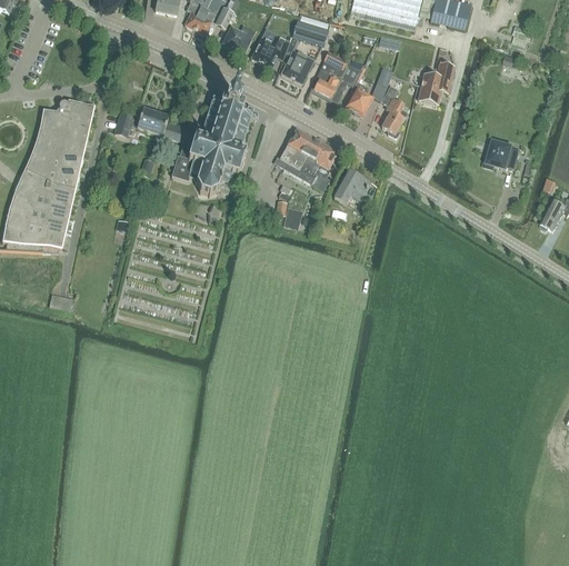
[(0,0),(0,10),(9,15),(15,0),(0,0)]
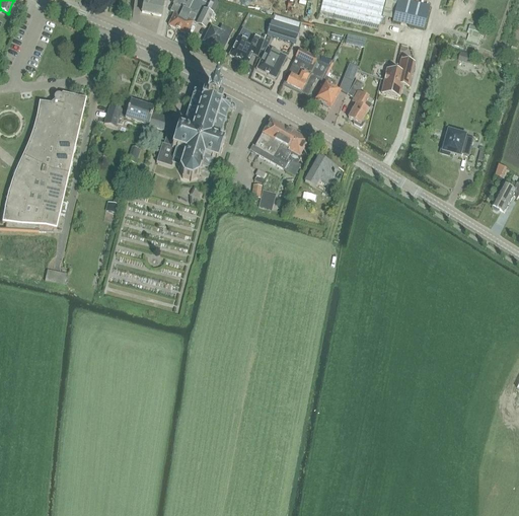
[(143,0),(141,10),(161,14),(164,1),(160,0),(143,0)]
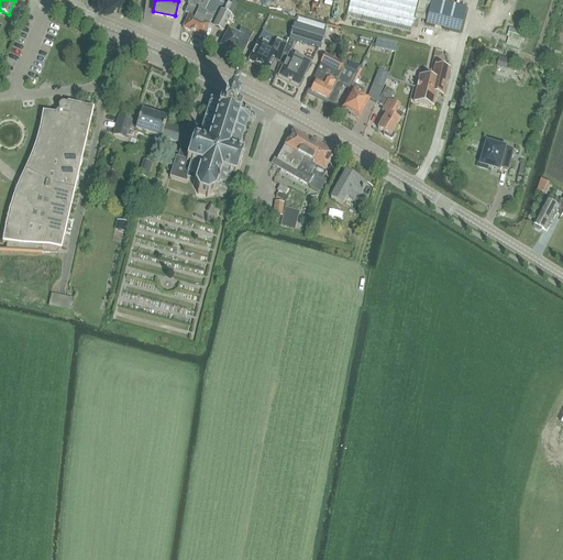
[(188,12),(181,24),(202,35),(210,21),(209,21),(211,17),(208,14),(209,12),(196,6),(198,0),(188,0),(188,2),(184,10),(188,12)]
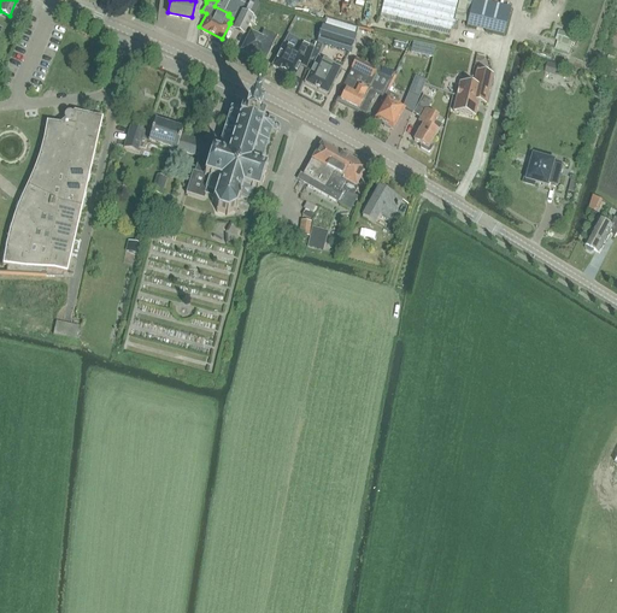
[(248,0),(246,7),(254,11),(259,0),(248,0)]
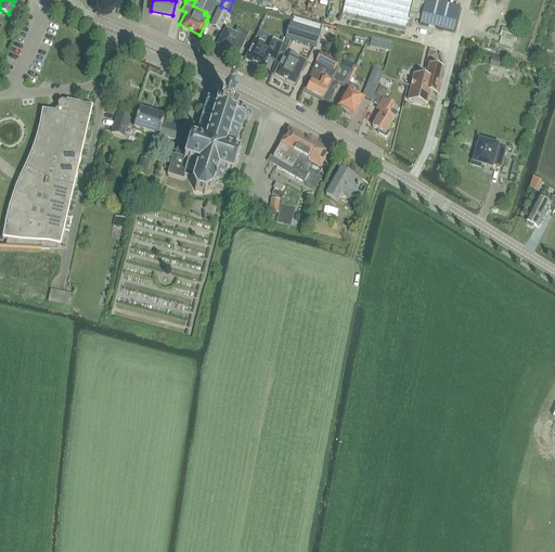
[(344,0),(341,14),(403,29),(405,23),(410,24),(412,16),(407,15),(410,0),(344,0)]
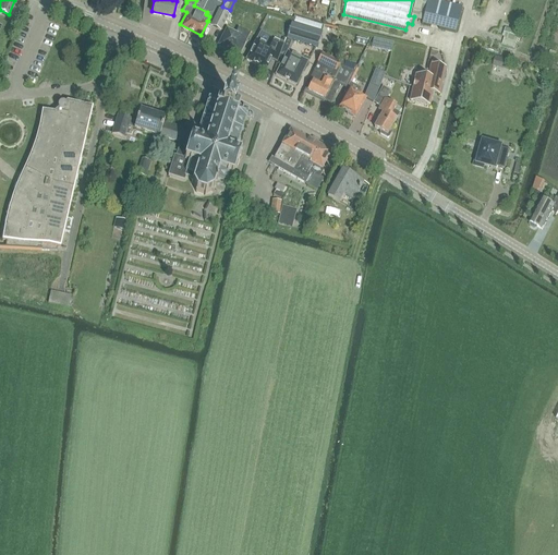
[(456,31),(456,27),(462,4),(446,0),(426,0),(422,22),(456,31)]
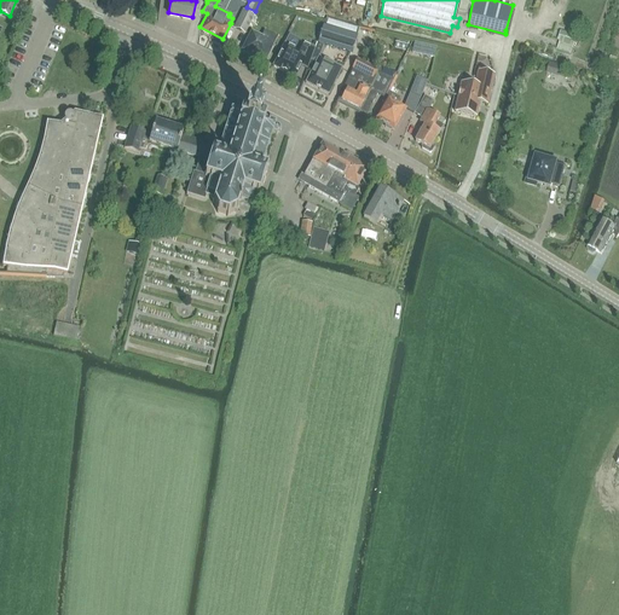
[(246,32),(254,12),(243,7),(233,25),(246,32)]
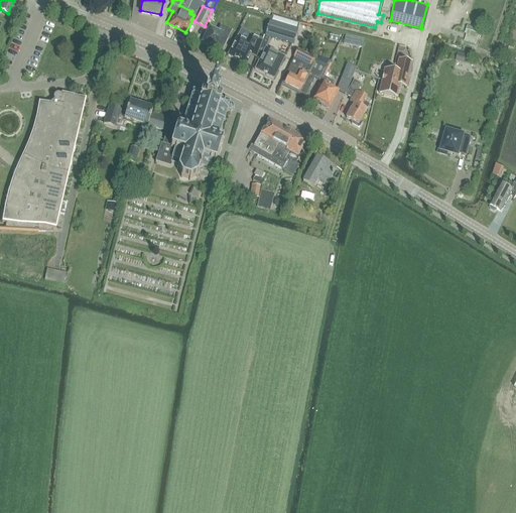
[(295,24),(297,20),(272,11),(270,16),(295,24)]
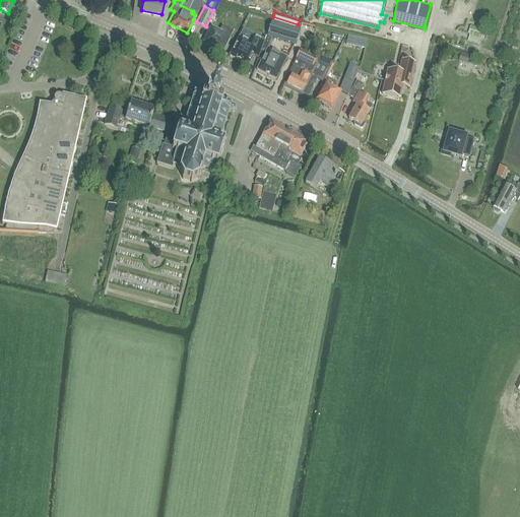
[(296,42),(300,27),(271,18),(271,20),(267,33),(266,38),(265,37),(262,45),(266,47),(268,48),(269,46),(271,40),(275,42),(276,37),(296,42)]
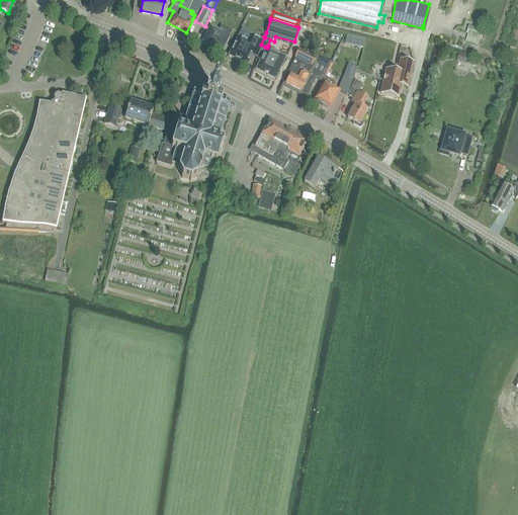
[(222,51),(233,28),(224,24),(221,23),(219,27),(213,24),(214,22),(211,21),(210,23),(201,40),(222,51)]
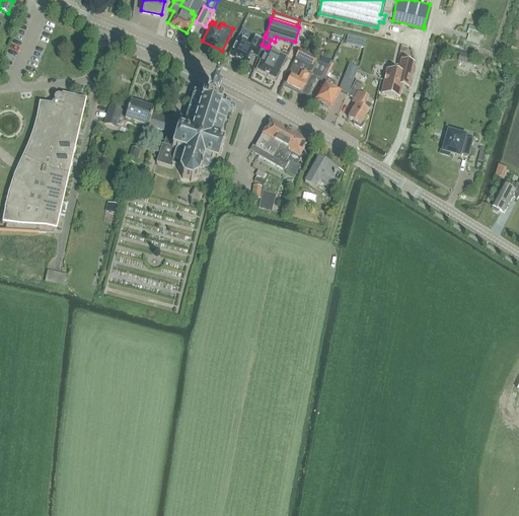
[(469,23),(467,31),(469,31),(466,39),(478,43),(484,27),(469,23)]
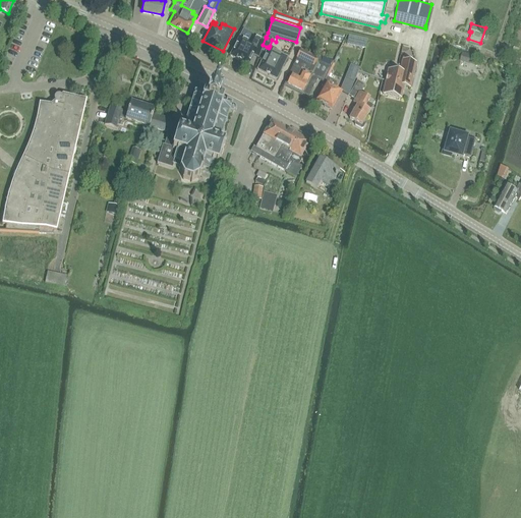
[(253,53),(258,55),(264,40),(256,37),(252,44),(238,37),(230,54),(248,63),(253,53)]
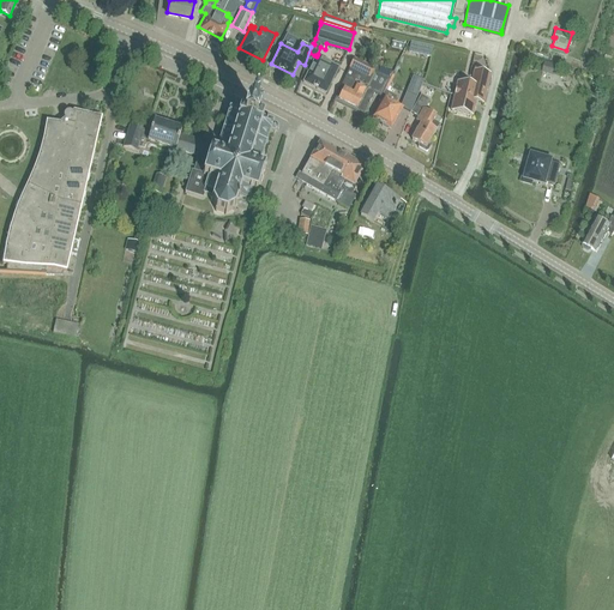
[(314,55),(302,79),(326,91),(339,65),(318,54),(317,56),(314,55)]
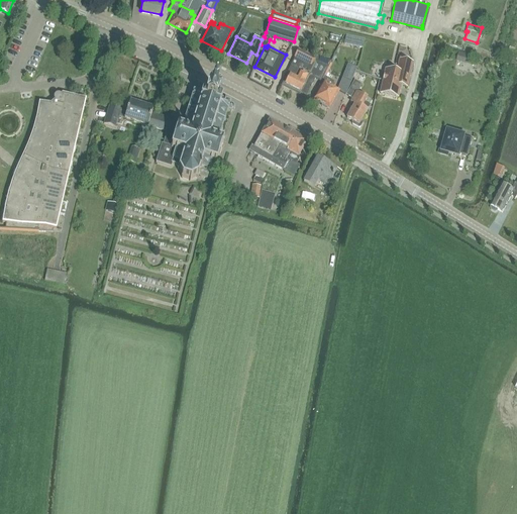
[(321,80),(321,79),(324,74),(330,60),(315,54),(314,55),(298,46),(294,56),(281,84),(305,96),(315,77),(321,80)]
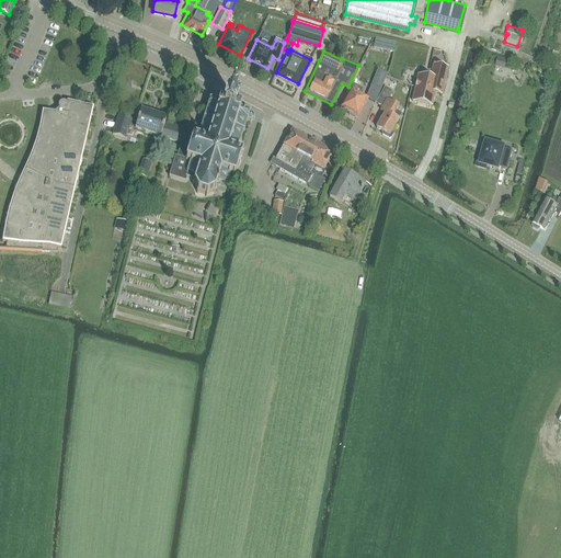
[(442,92),(448,65),(433,61),(430,75),(418,72),(411,99),(432,104),(435,91),(442,92)]
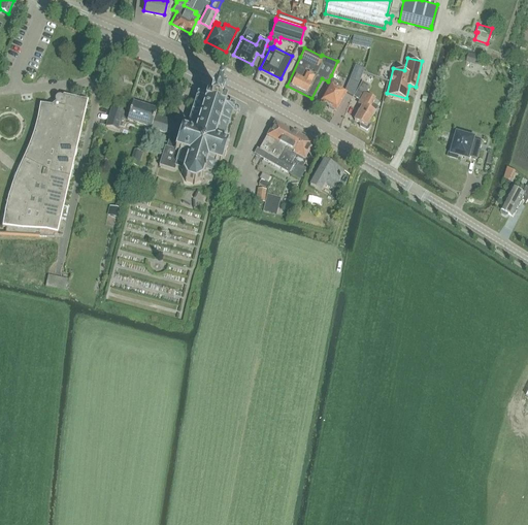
[(355,62),(344,87),(354,90),(364,65),(355,62)]
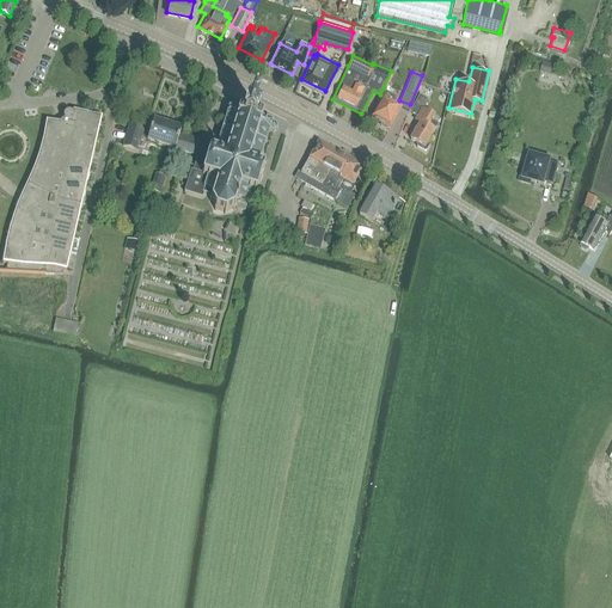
[(402,104),(393,99),(396,94),(384,87),(380,93),(381,94),(369,115),(390,126),(402,104)]
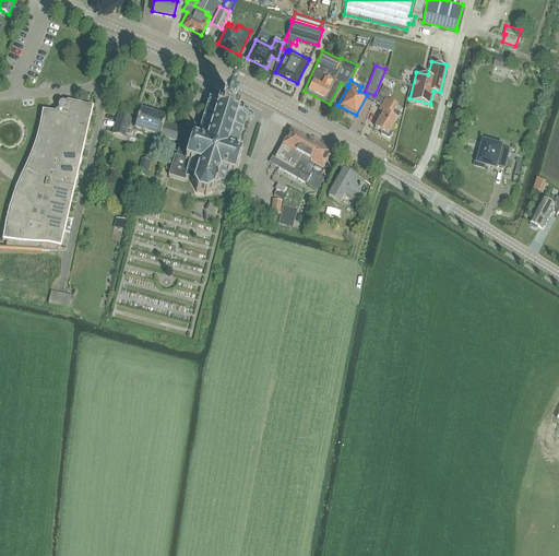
[(381,95),(378,102),(384,105),(382,109),(383,110),(375,125),(381,129),(380,130),(381,132),(388,135),(390,135),(392,130),(392,128),(391,128),(396,117),(400,113),(399,109),(393,106),(395,103),(387,98),(392,90),(384,85),(379,94),(381,95)]
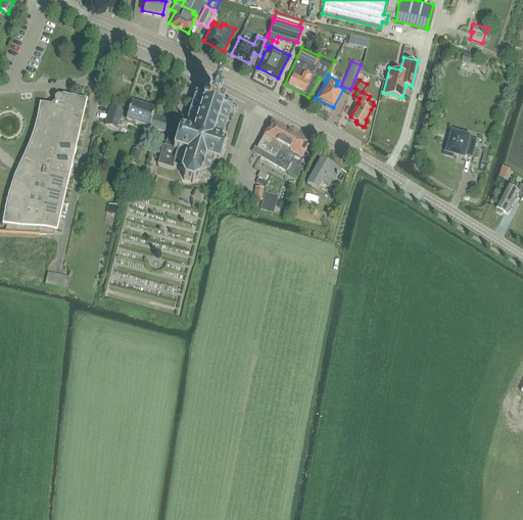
[(154,110),(149,125),(168,131),(164,143),(163,143),(157,162),(173,167),(174,163),(181,166),(180,169),(184,177),(192,179),(198,176),(209,180),(212,170),(211,170),(215,160),(219,162),(226,139),(224,139),(226,133),(223,133),(231,109),(233,110),(236,109),(237,106),(236,103),(233,102),(233,101),(220,97),(222,93),(211,90),(210,95),(197,90),(187,122),(154,110)]
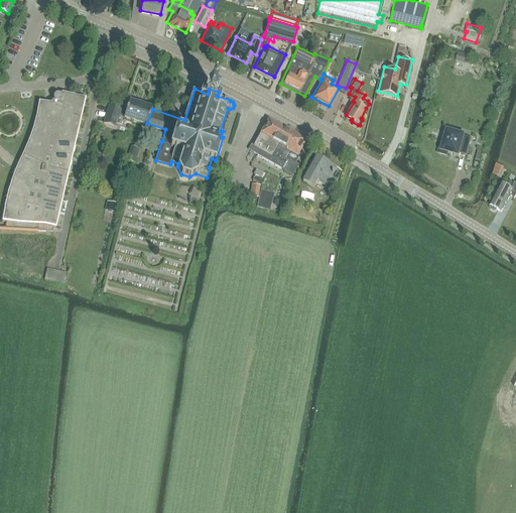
[(4,212),(3,221),(44,224),(53,226),(55,219),(58,219),(83,110),(86,98),(61,92),(60,94),(59,93),(58,93),(57,92),(55,93),(54,93),(53,94),(53,96),(53,97),(53,98),(53,99),(51,101),(50,102),(41,101),(39,101),(37,114),(34,124),(31,134),(27,144),(20,159),(20,160),(17,167),(15,171),(12,179),(10,187),(7,196),(6,203),(5,207),(4,212)]
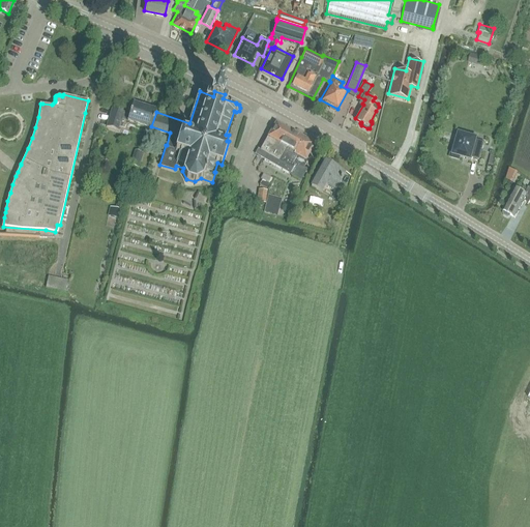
[(151,126),(156,112),(157,109),(133,100),(129,112),(123,111),(124,110),(112,106),(107,123),(118,127),(121,117),(127,118),(127,119),(151,126)]
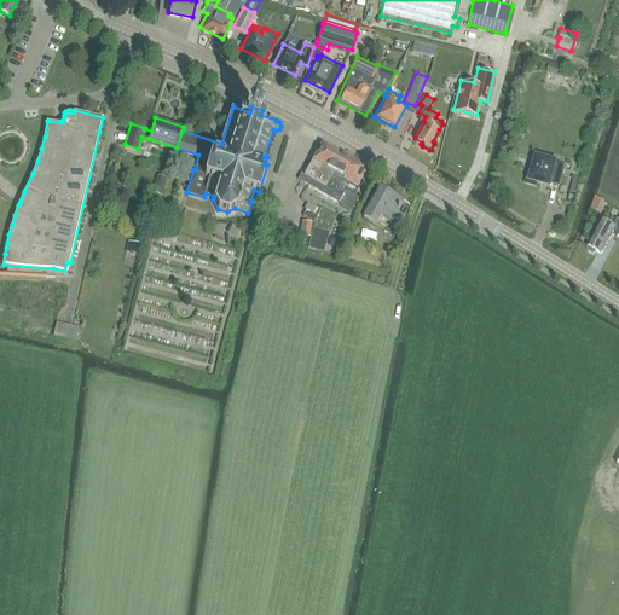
[(300,178),(304,180),(337,199),(343,190),(347,191),(348,189),(353,192),(358,184),(357,183),(368,164),(343,151),(342,152),(322,140),(305,173),(304,172),(300,178)]
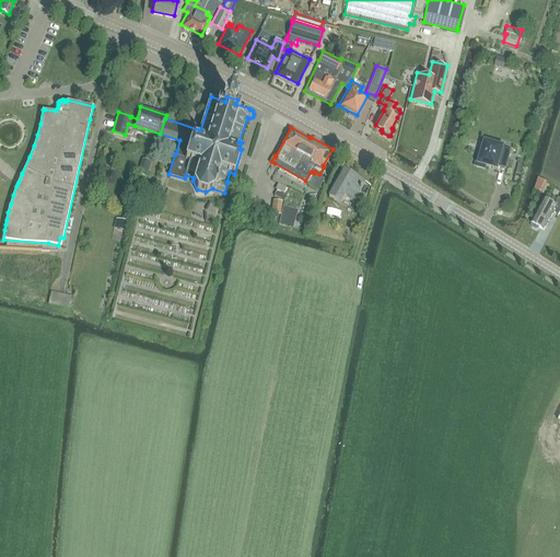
[(479,149),(476,163),(485,166),(486,163),(497,166),(498,164),(506,166),(511,148),(503,146),(503,144),(486,140),(482,150),(479,149)]
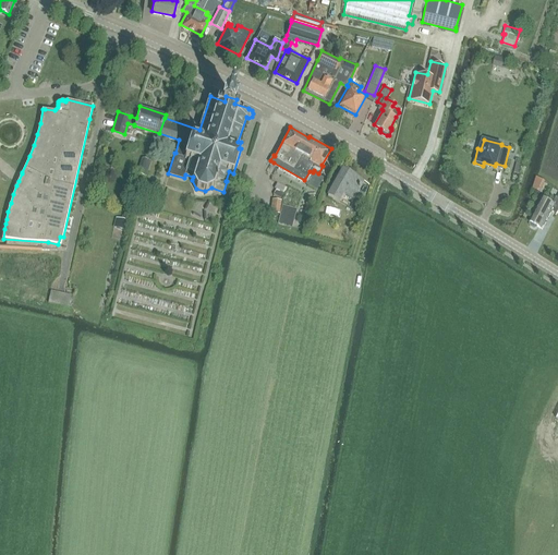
[(136,171),(146,175),(152,159),(142,156),(136,171)]
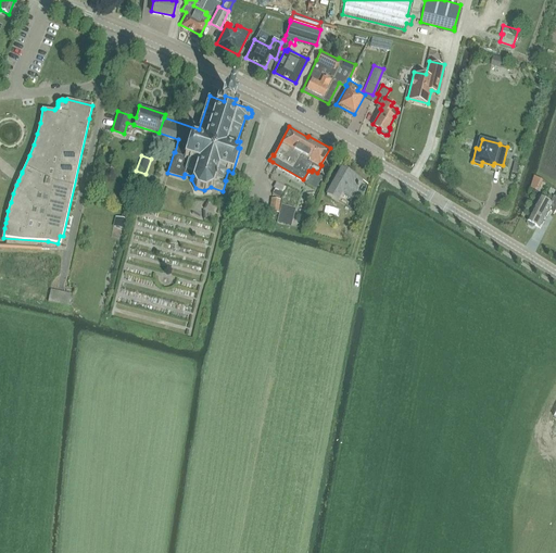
[(352,199),(363,178),(341,165),(325,193),(338,200),(342,193),(352,199)]
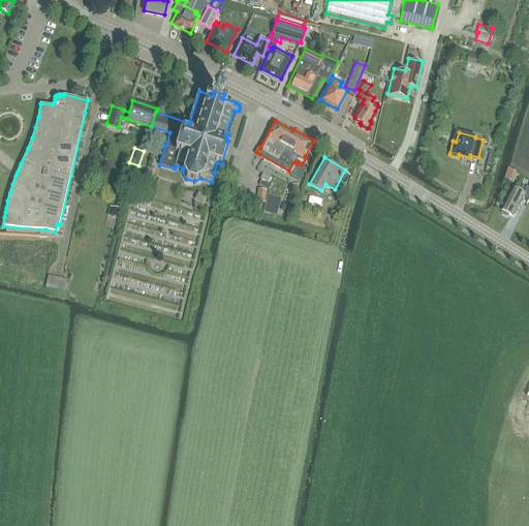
[(261,177),(259,181),(269,187),(277,171),(266,164),(260,176),(261,177)]
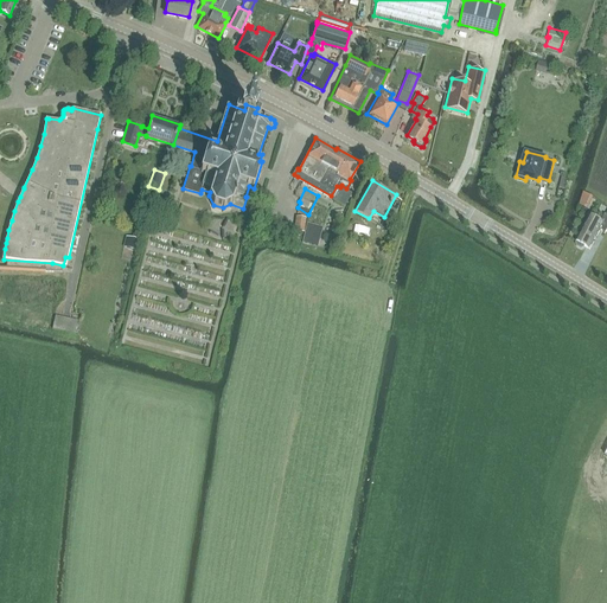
[(582,188),(577,201),(588,205),(593,192),(582,188)]
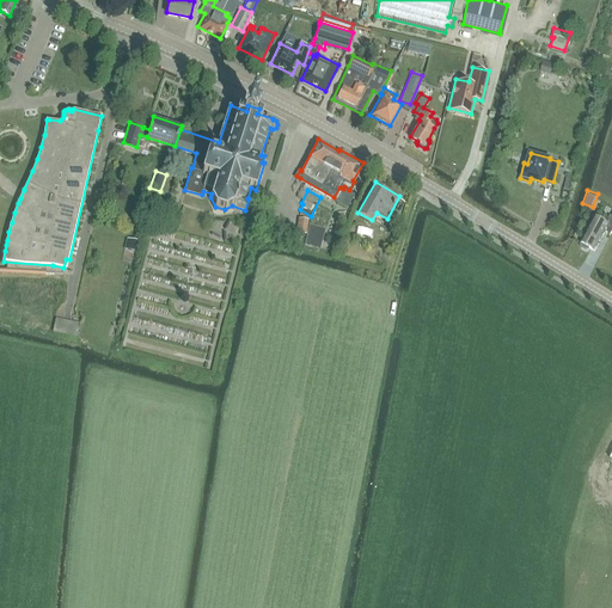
[(611,232),(611,228),(611,214),(610,213),(606,221),(594,214),(580,240),(582,241),(581,244),(581,245),(587,249),(588,247),(589,245),(594,247),(605,228),(611,232)]
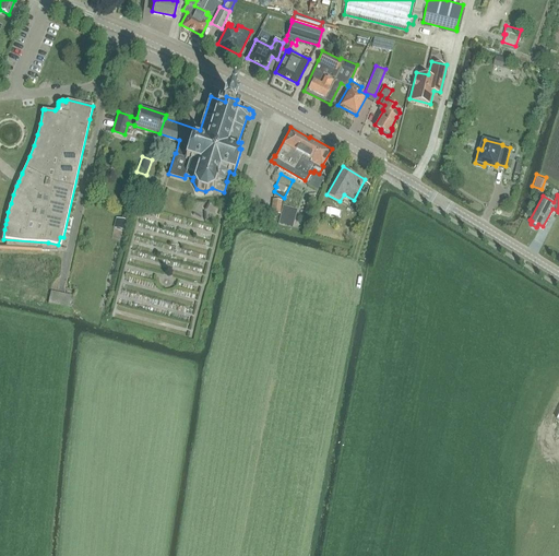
[(280,210),(281,197),(271,196),(270,210),(280,210)]
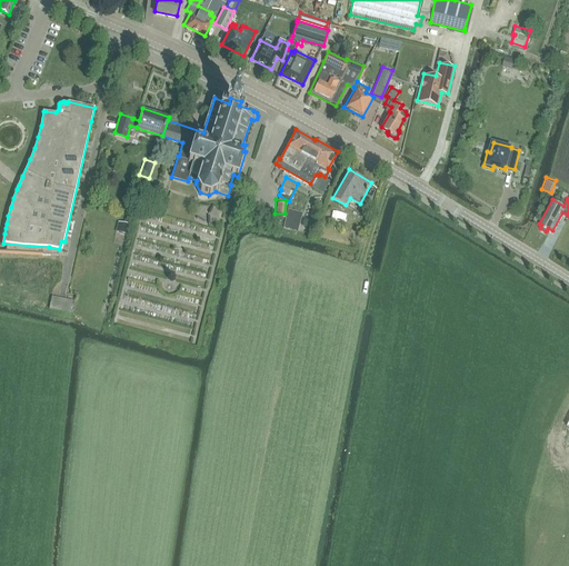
[(116,229),(128,231),(130,222),(118,219),(116,229)]
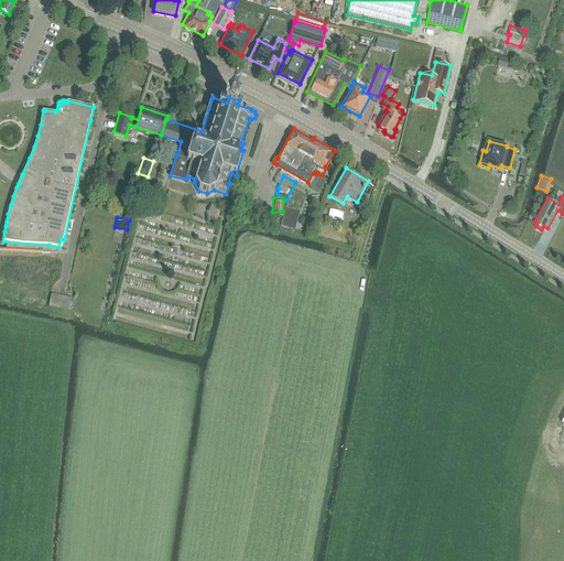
[(51,292),(49,303),(69,306),(72,295),(51,292)]
